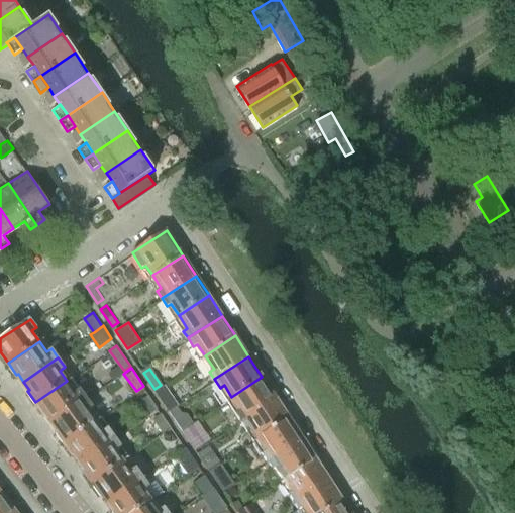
[(275,397),(262,377),(231,397),(240,410),(236,412),(240,419),(275,397)]
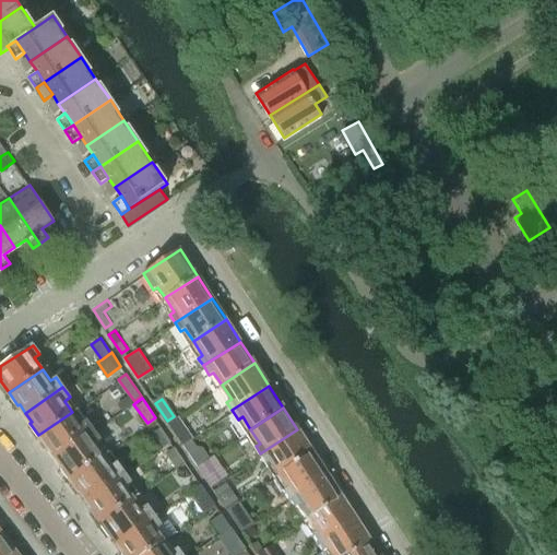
[(72,412),(38,435),(48,448),(49,447),(56,456),(93,429),(86,420),(81,424),(72,412)]
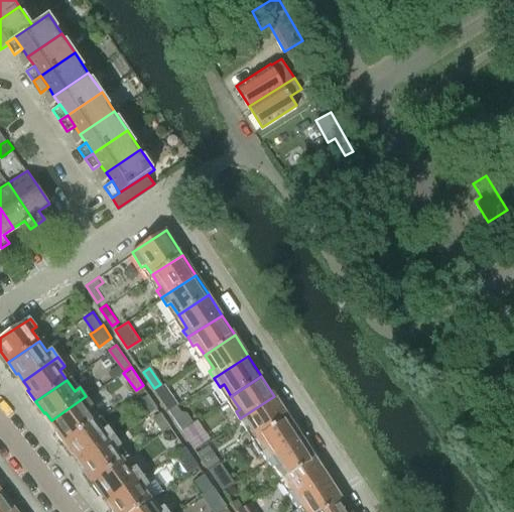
[(164,381),(160,384),(154,388),(168,408),(177,402),(178,402),(164,381)]
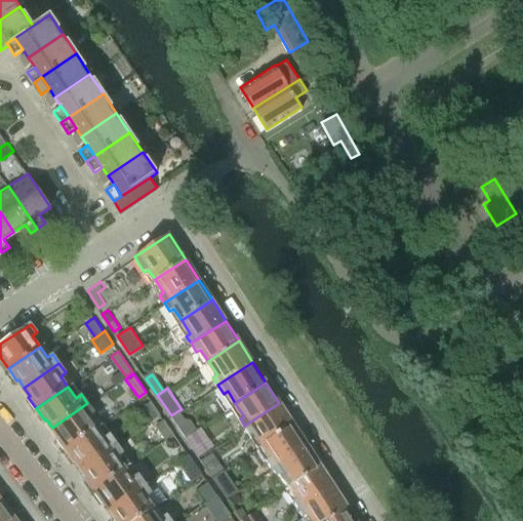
[(144,403),(154,417),(160,412),(151,398),(144,403)]
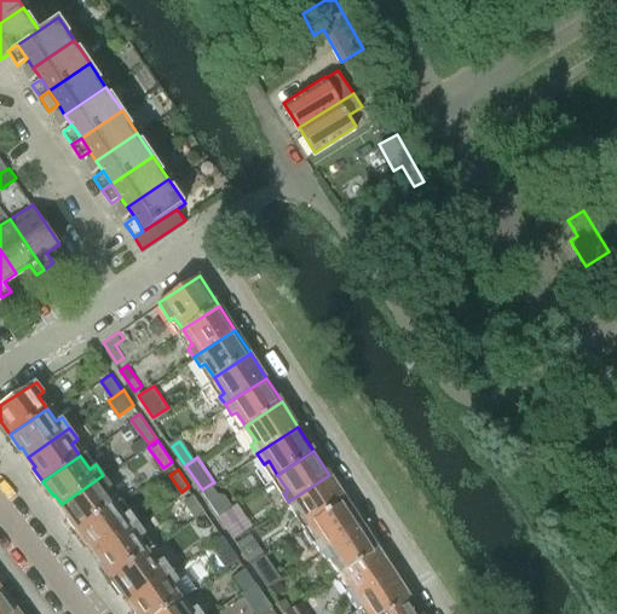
[(103,475),(62,504),(69,514),(67,515),(76,529),(114,503),(105,491),(111,486),(103,475)]
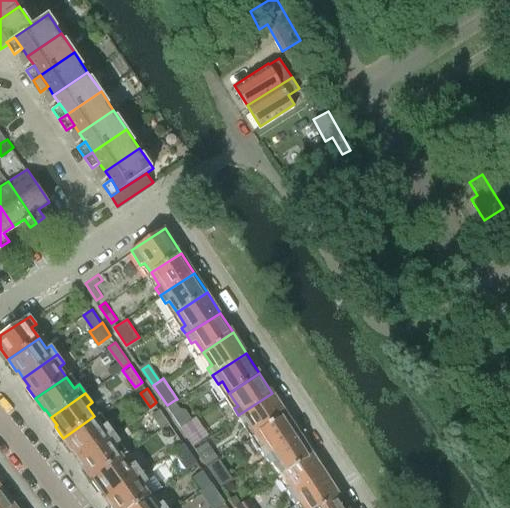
[(285,413),(272,393),(238,415),(244,424),(248,421),(255,433),(285,413)]
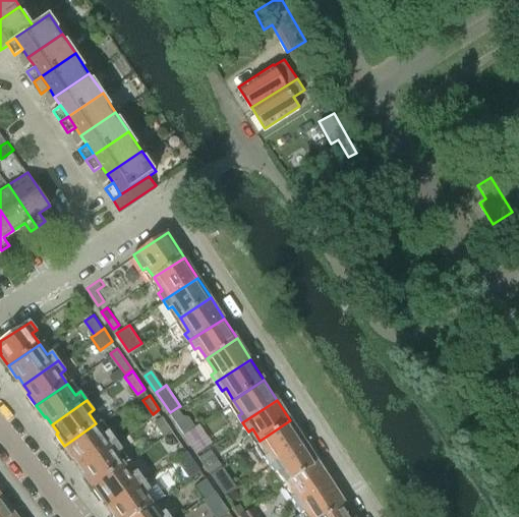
[(184,413),(179,406),(170,412),(183,432),(195,423),(189,414),(184,413)]
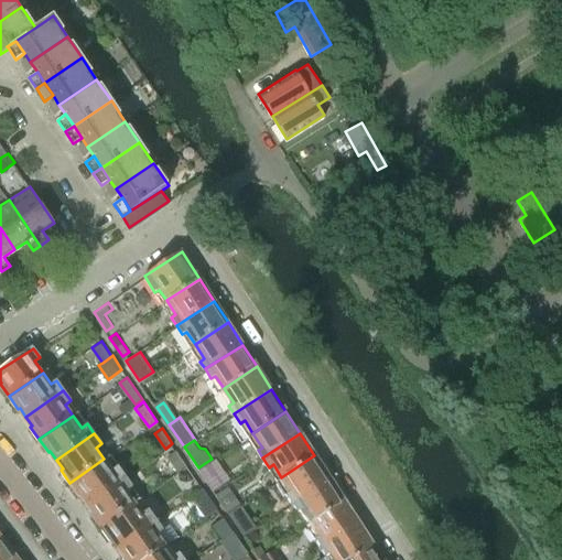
[(165,456),(176,472),(186,465),(176,449),(165,456)]
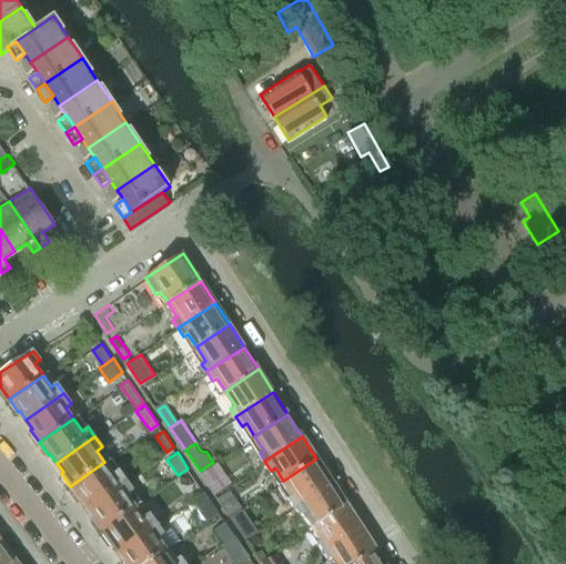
[(331,481),(316,459),(283,481),(293,495),(289,499),(293,505),(331,481)]
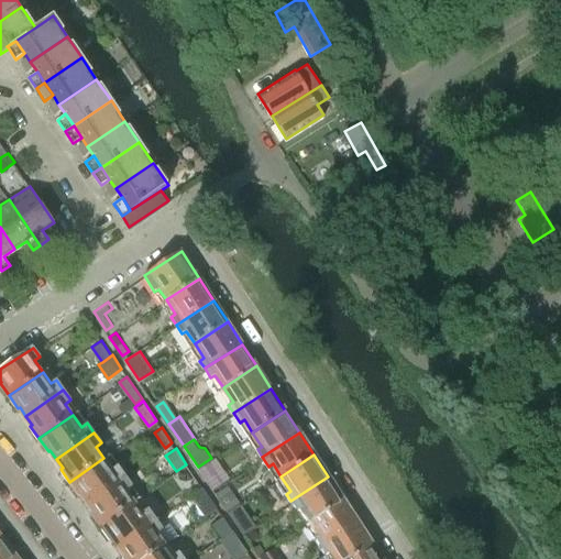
[(103,458),(69,482),(79,495),(80,493),(87,503),(124,475),(118,466),(112,470),(103,458)]
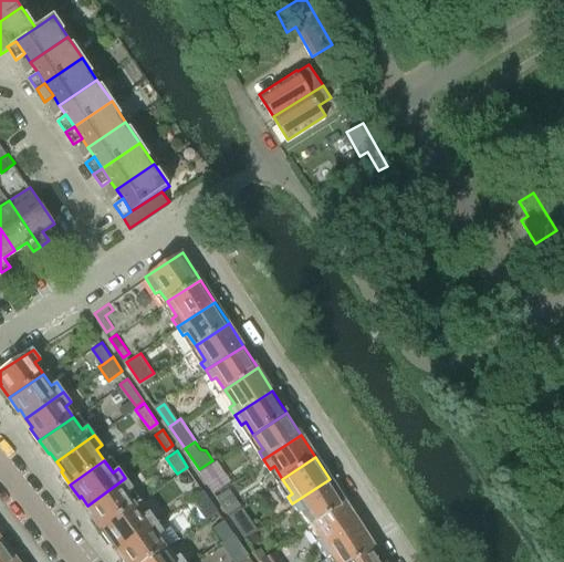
[(125,478),(87,506),(93,513),(92,514),(101,528),(135,503),(126,492),(132,488),(125,478)]
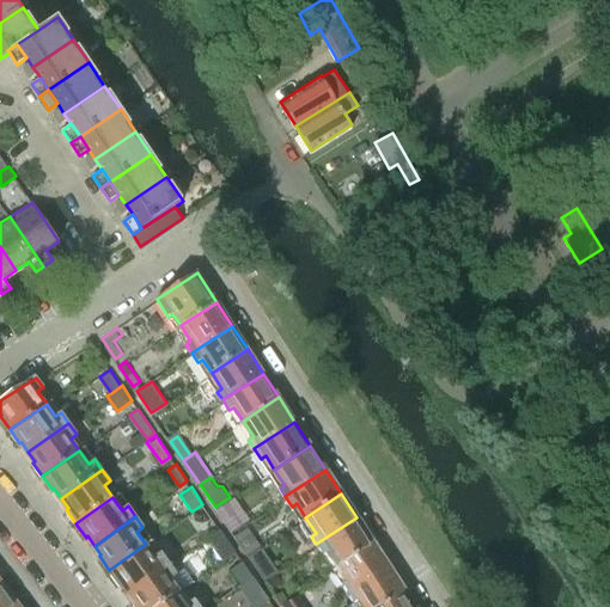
[(357,517),(316,544),(323,555),(328,551),(337,566),(373,544),(357,517)]
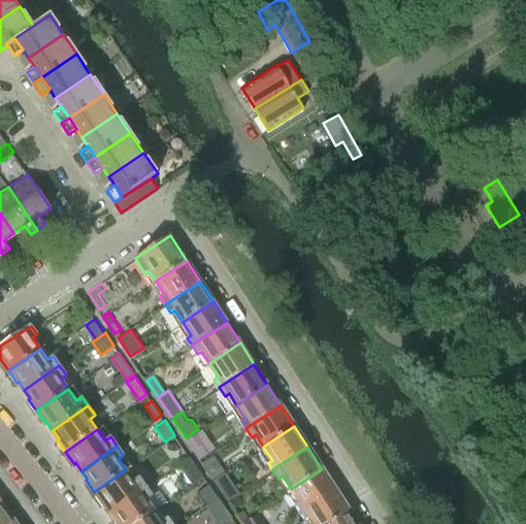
[(215,453),(208,457),(202,461),(214,479),(226,470),(215,453)]
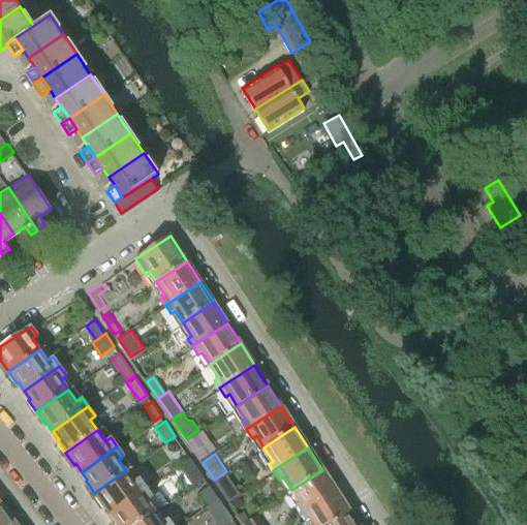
[(126,470),(94,493),(102,505),(104,503),(111,512),(146,487),(140,477),(134,482),(126,470)]
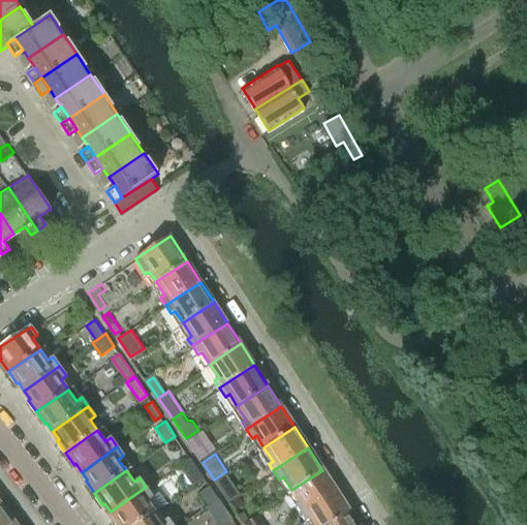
[(322,470),(291,490),(300,502),(296,505),(301,513),(336,490),(322,470)]
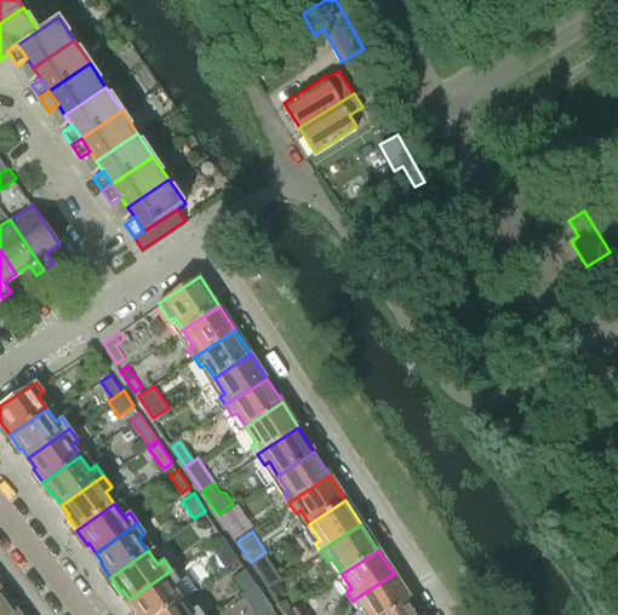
[(270,559),(265,552),(251,562),(256,569),(270,559)]
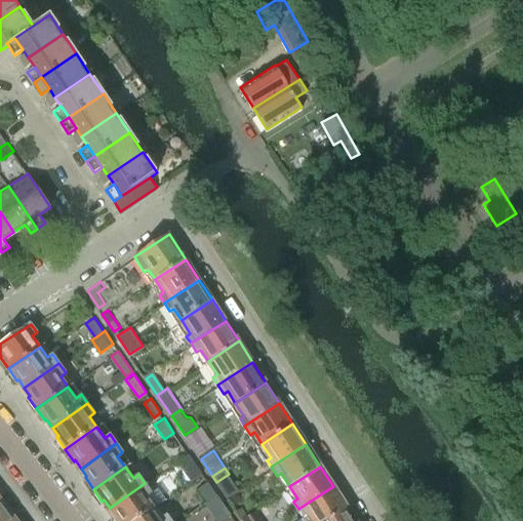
[(198,487),(207,499),(215,493),(207,481),(198,487)]
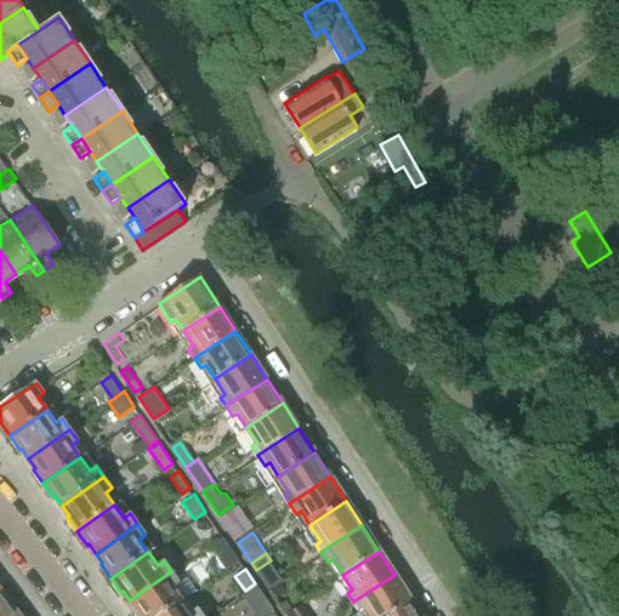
[(171,571),(130,600),(137,611),(135,612),(137,615),(158,615),(182,599),(172,587),(179,582),(171,571)]
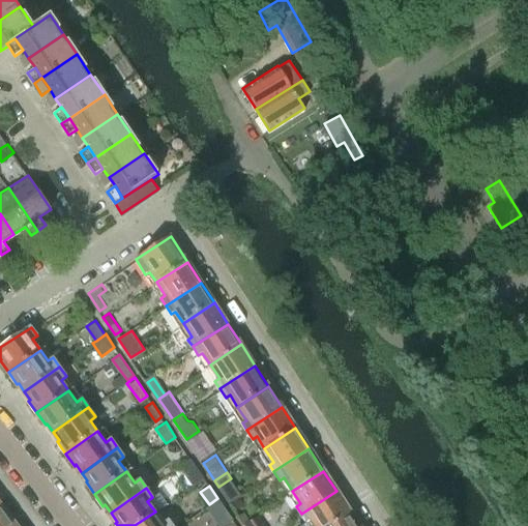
[(336,491),(301,514),(306,522),(311,520),(315,525),(328,525),(350,513),(336,491)]
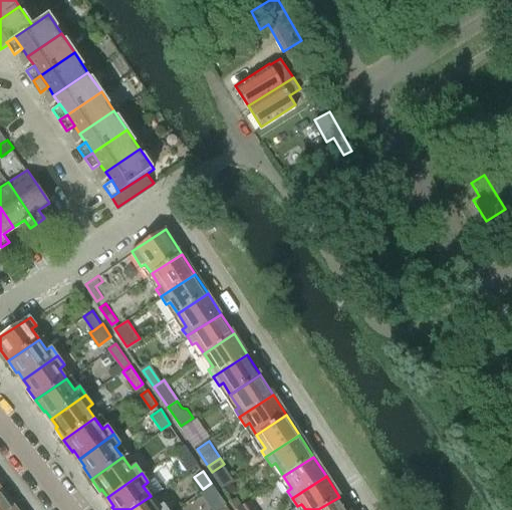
[(0,509),(12,509),(17,507),(2,487),(0,489),(0,509)]
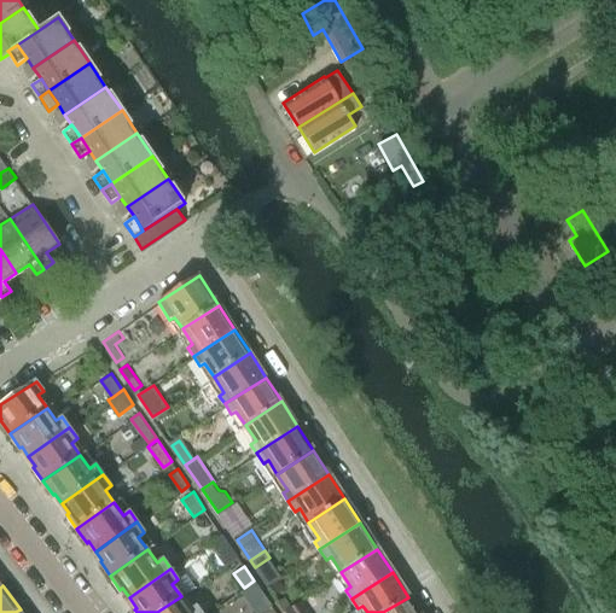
[(278,600),(284,609),(292,603),(286,594),(278,600)]
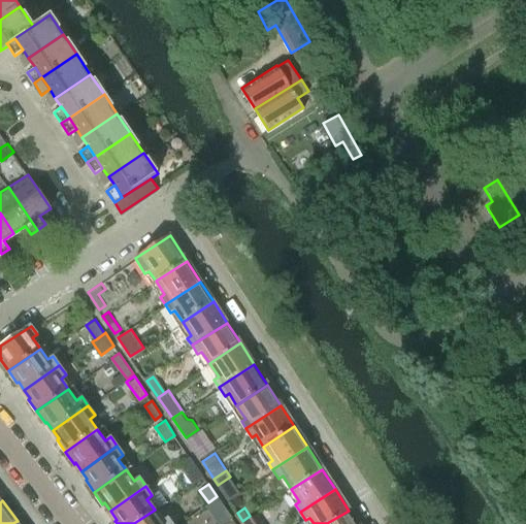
[(155,510),(134,523),(171,523),(167,518),(163,521),(155,510)]
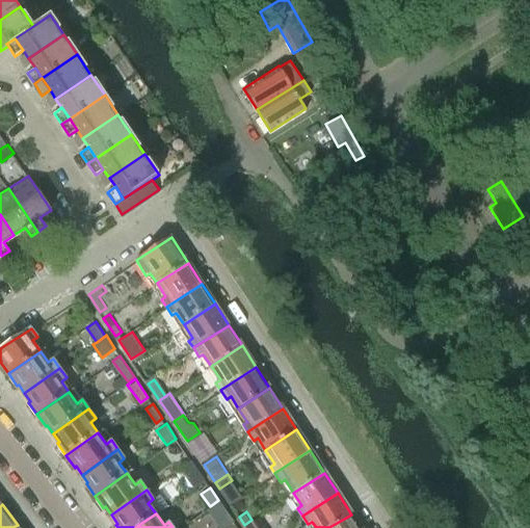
[(360,527),(351,515),(329,527),(360,527)]
